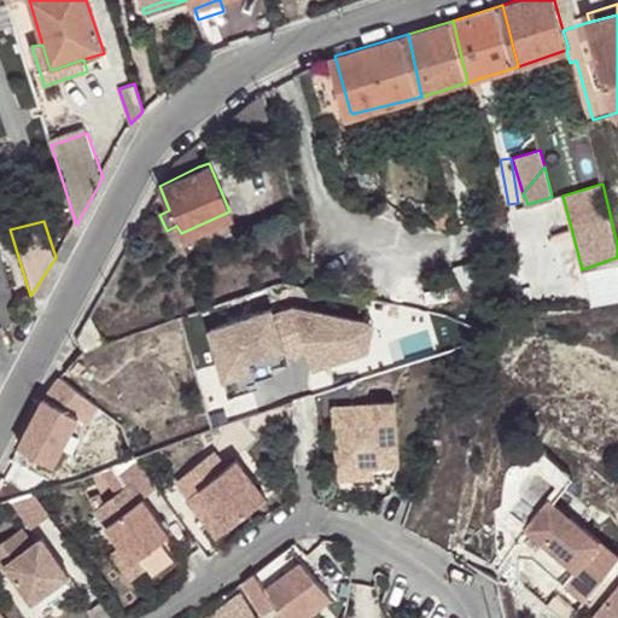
[(617,257),(582,269),(594,309),(617,302),(617,257)]
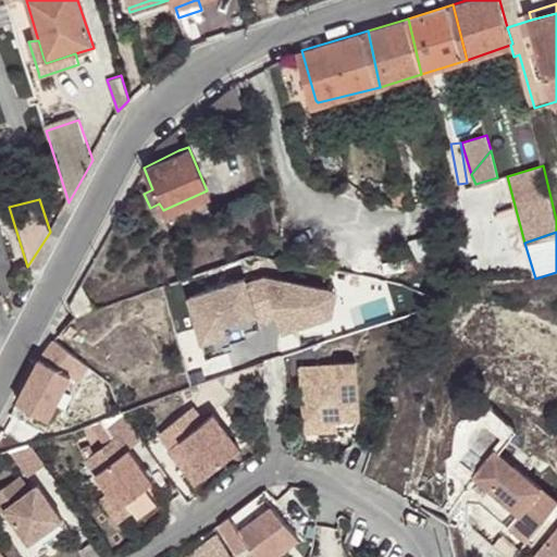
[(338,313),(342,286),(265,274),(187,298),(207,358),(234,349),(230,336),(247,331),(244,320),(260,314),(261,319),(279,313),(284,331),(338,313)]
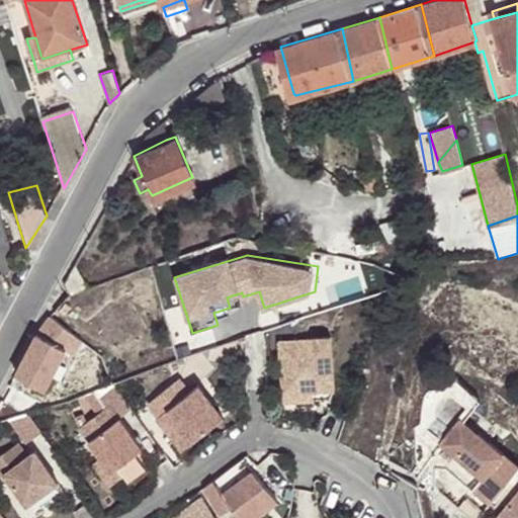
[(63,281),(68,292),(87,286),(74,263),(63,281)]
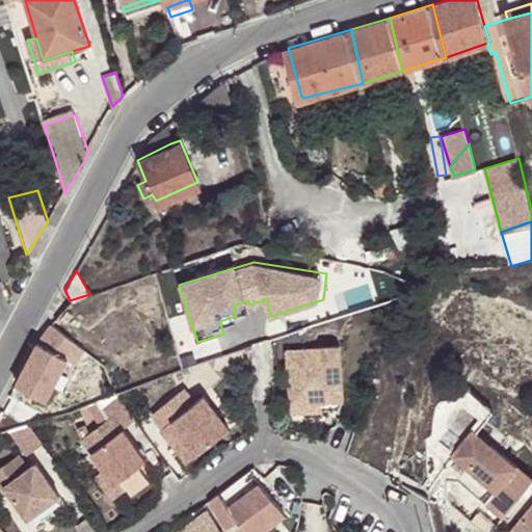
[(44,399),(65,356),(77,362),(84,349),(87,343),(50,324),(37,342),(16,384),(44,399)]
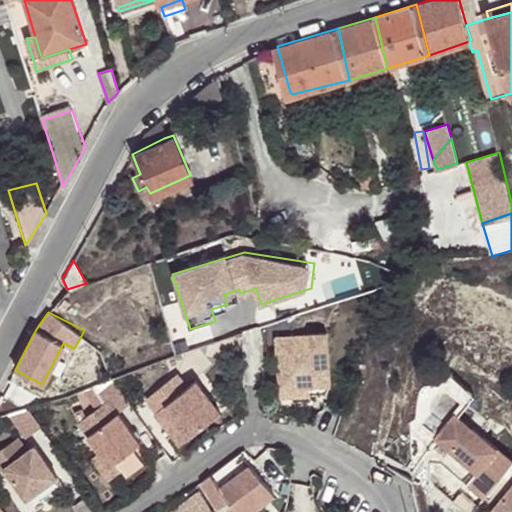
[(328,333),(277,337),(281,389),(311,386),(332,385),(328,333)]
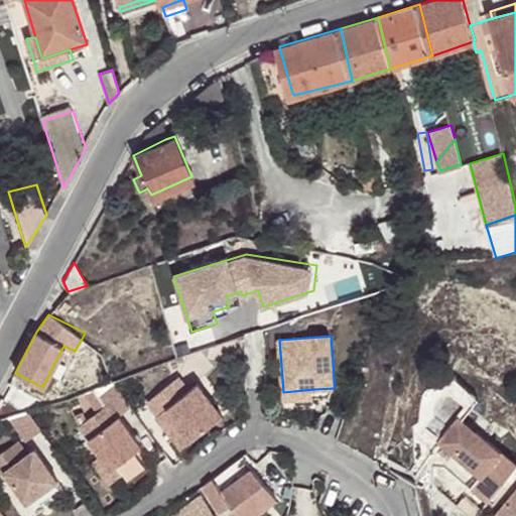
[(173,381),(184,394),(189,390),(179,376),(173,381)]
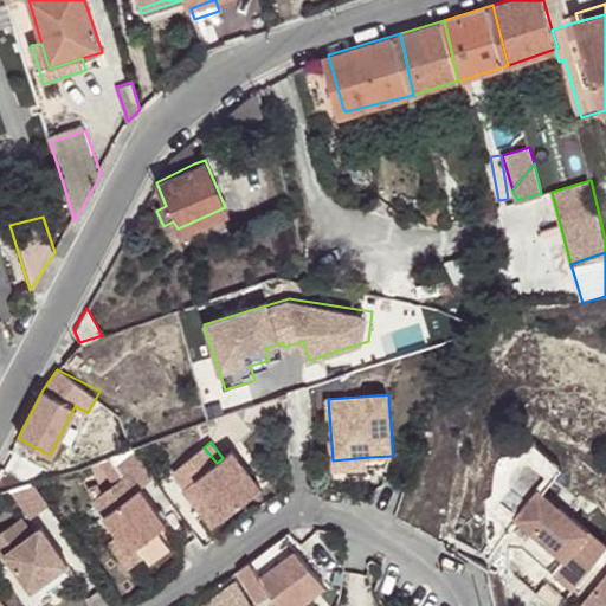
[(204,447),(174,471),(187,488),(197,481),(226,516),(263,487),(233,450),(223,458),(217,463),(204,447)]
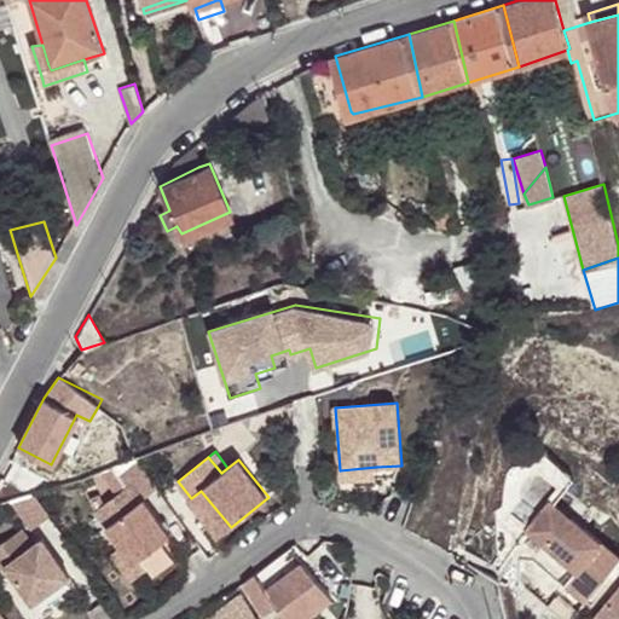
[(102,472),(119,495),(97,512),(108,526),(134,563),(139,559),(171,537),(144,499),(157,489),(137,458),(102,472)]
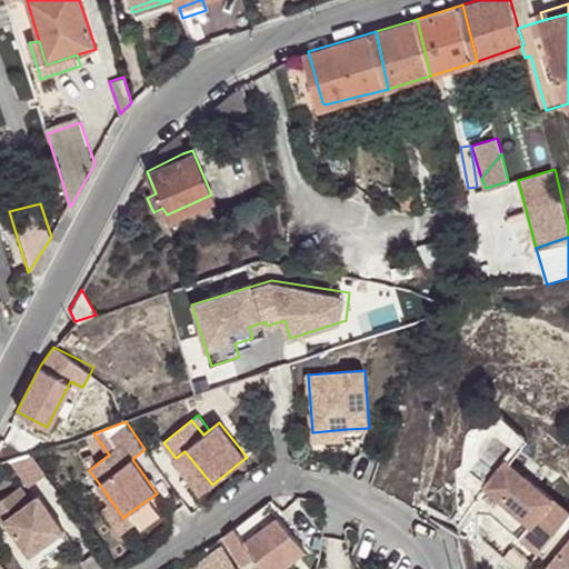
[(346,429),(312,432),(313,442),(347,439),(346,429)]
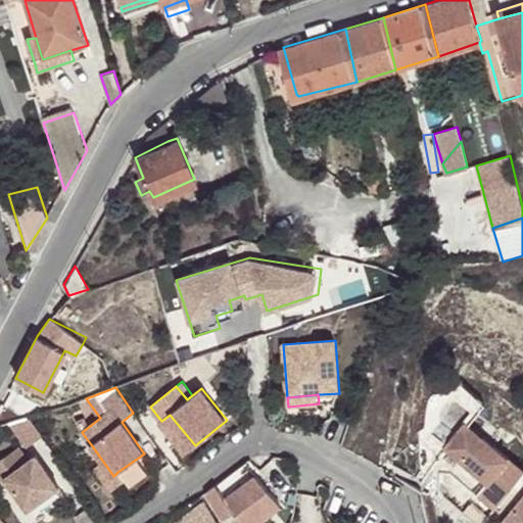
[(161,421),(158,423),(184,455),(195,445),(170,415),(161,421)]
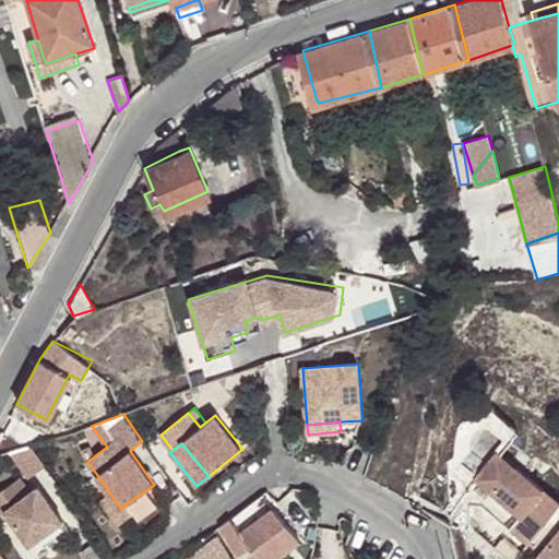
[(11,452),(30,477),(45,467),(30,447),(11,452)]
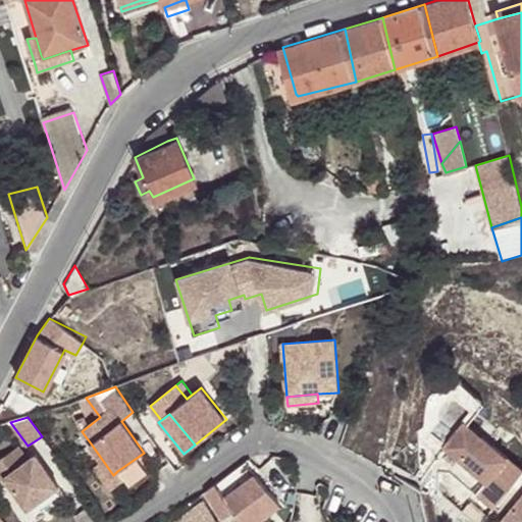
[(521,462),(473,423),(447,458),(447,473),(461,473),(501,505),(521,478),(521,462)]
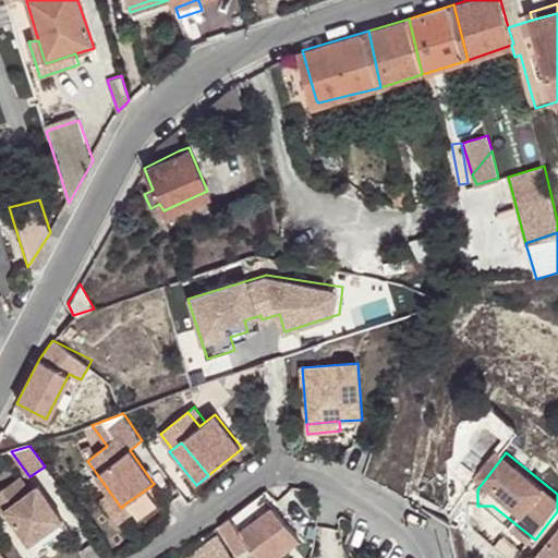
[(121,508),(97,474),(88,481),(118,523),(132,513),(125,504),(121,508)]
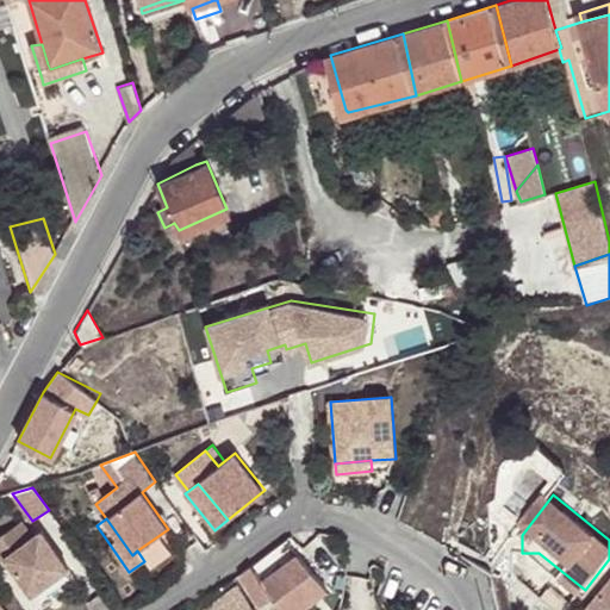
[(24,522),(17,527),(27,542),(35,537),(24,522)]
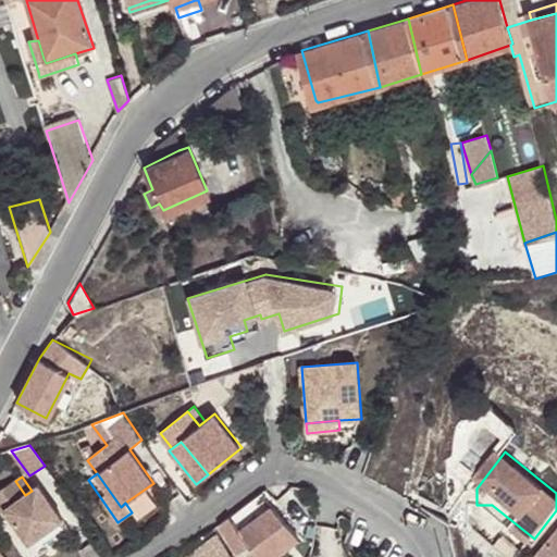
[(25,495),(15,481),(0,491),(0,514),(7,510),(29,543),(63,519),(39,485),(32,491),(25,495)]
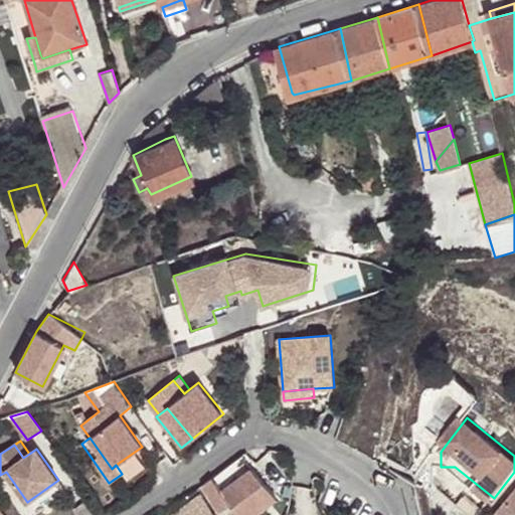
[(253,514),(275,497),(251,470),(221,493),(212,480),(202,488),(219,512),(229,505),(236,514),(214,514),(202,495),(175,514),(253,514)]
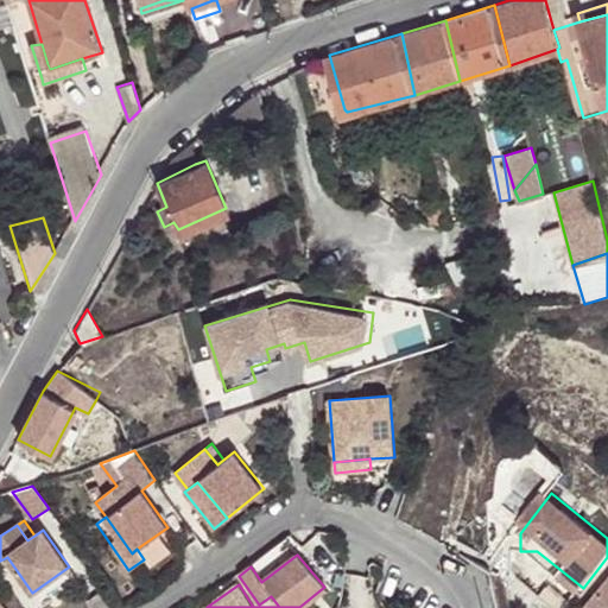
[(607,607),(607,587),(590,607),(607,607)]
